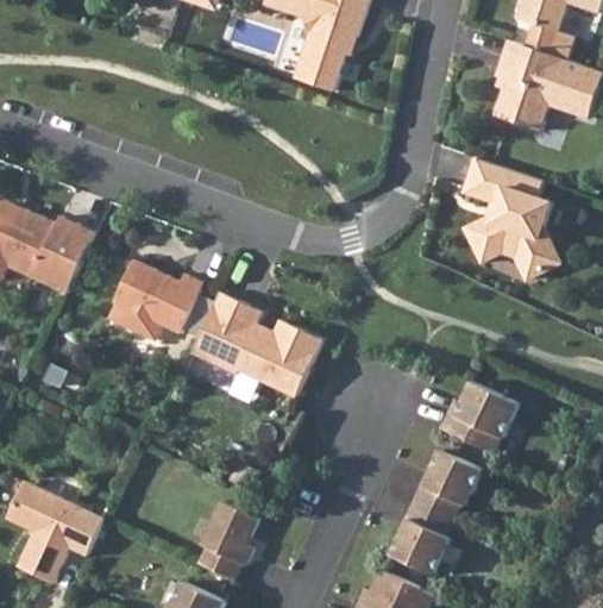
[(177,0),(211,11),(214,0),(177,0)]
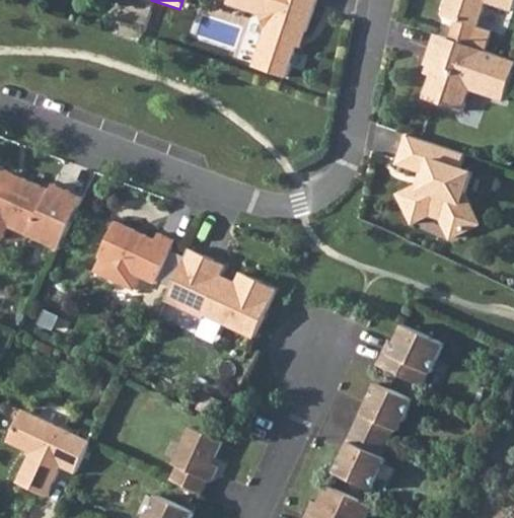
[(224,0),(223,4),(255,14),(262,28),(249,67),(283,78),(298,30),(303,32),(313,0),(224,0)]
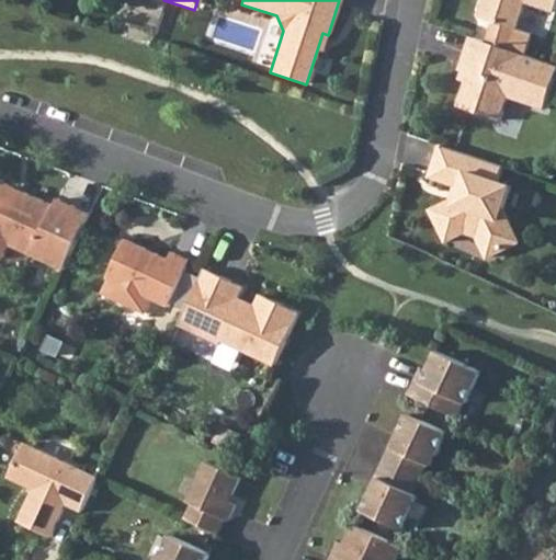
[(479,0),(474,18),(489,23),(483,43),(520,55),(526,35),(512,30),(521,3),(551,13),(554,0),(479,0)]
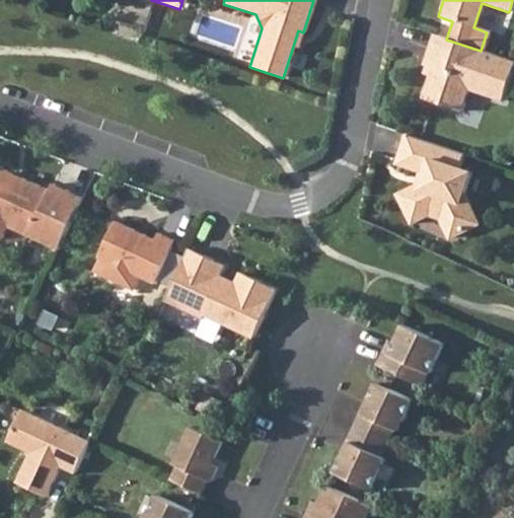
[(499,100),(513,62),(481,51),(446,40),(431,34),(421,64),(429,67),(419,97),(458,111),(465,89),(499,100)]
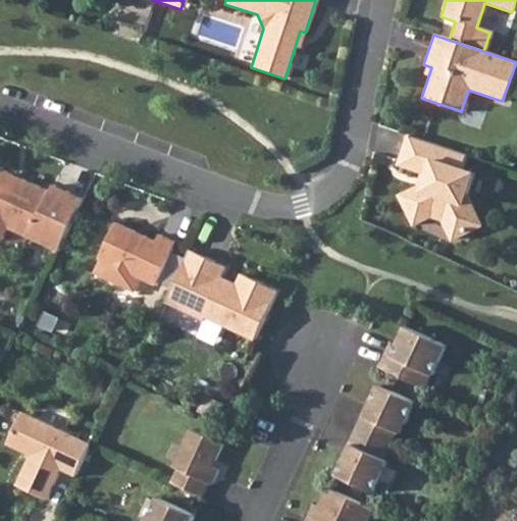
[(464,153),(406,135),(397,164),(421,171),(424,178),(421,188),(417,186),(399,196),(413,223),(430,215),(443,218),(453,238),(480,223),(465,194),(472,171),(460,167),(464,153)]
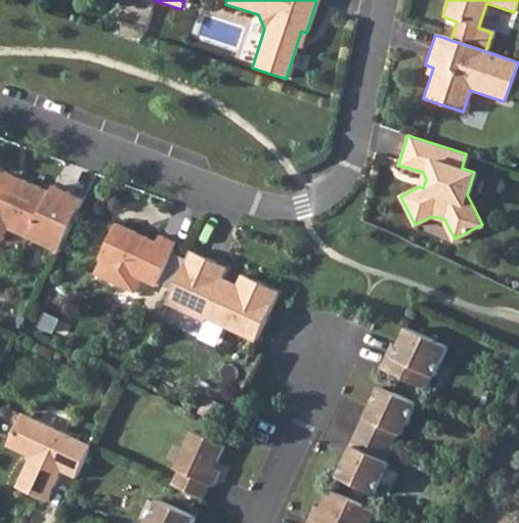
[(16,184),(18,179),(0,171),(0,177),(16,184)]
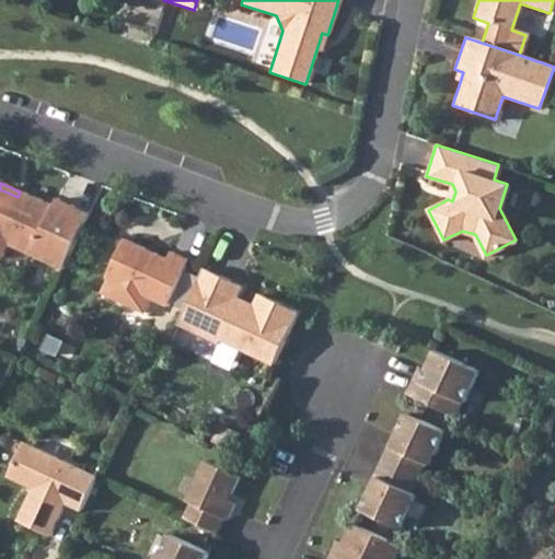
[(62,261),(85,213),(54,198),(49,206),(20,191),(18,197),(0,189),(0,255),(6,244),(8,240),(30,251),(27,255),(59,269),(62,261)]
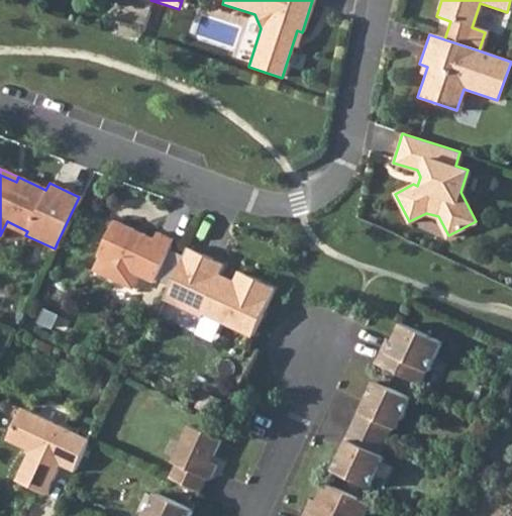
[(111,220),(95,256),(97,258),(91,271),(130,289),(136,276),(151,283),(154,278),(167,251),(172,239),(155,232),(151,238),(111,220)]
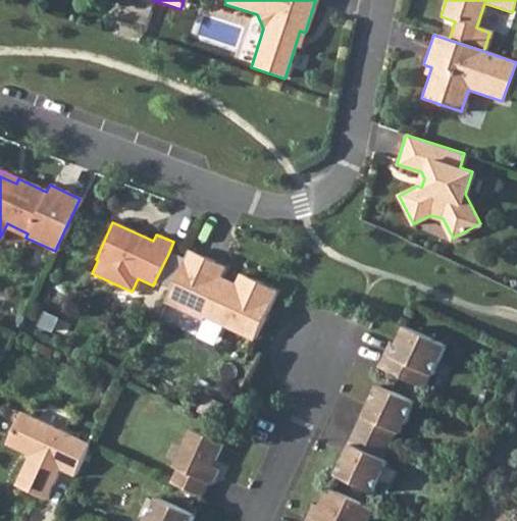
[(7,223),(5,227),(26,238),(28,233),(7,223)]
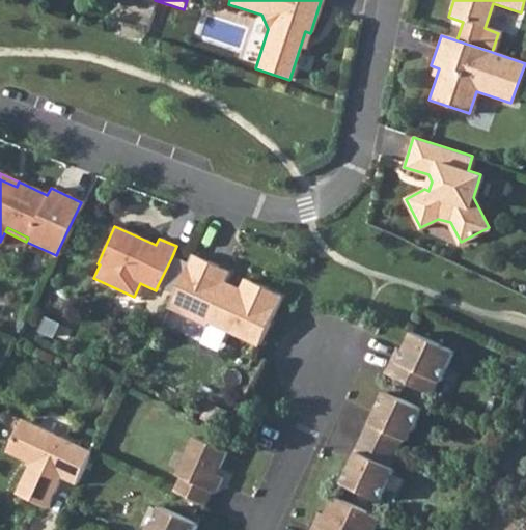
[(227,271),(190,254),(185,265),(172,291),(165,307),(204,326),(206,323),(256,345),(279,296),(243,278),(236,293),(220,285),(227,271)]
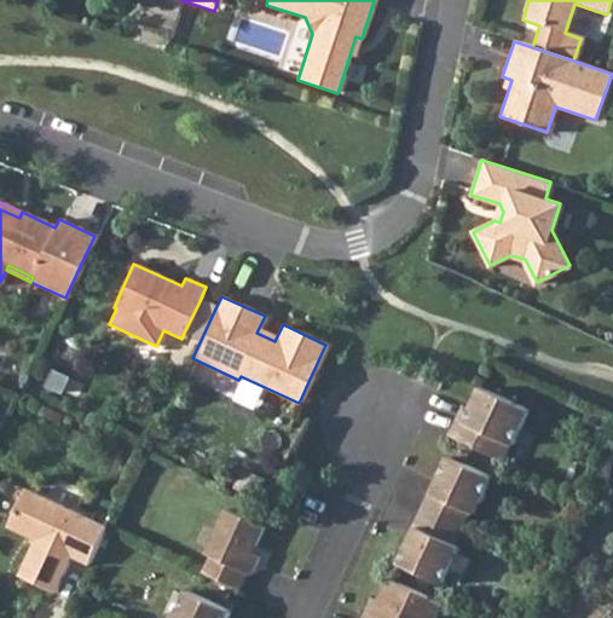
[(200,301),(184,333),(201,340),(215,309),(200,301)]
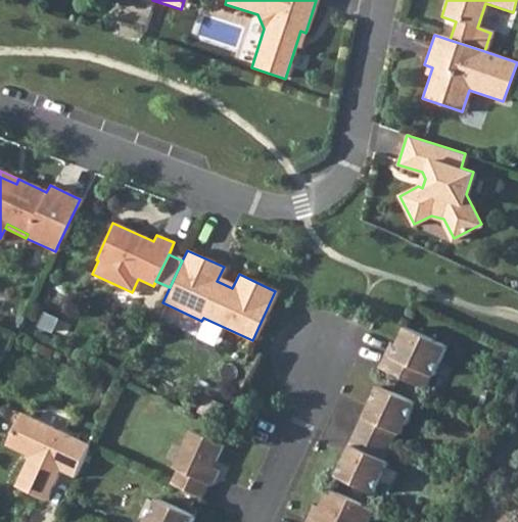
[(378,369),(423,390),(429,376),(431,377),(445,347),(406,328),(393,352),(387,349),(378,369)]
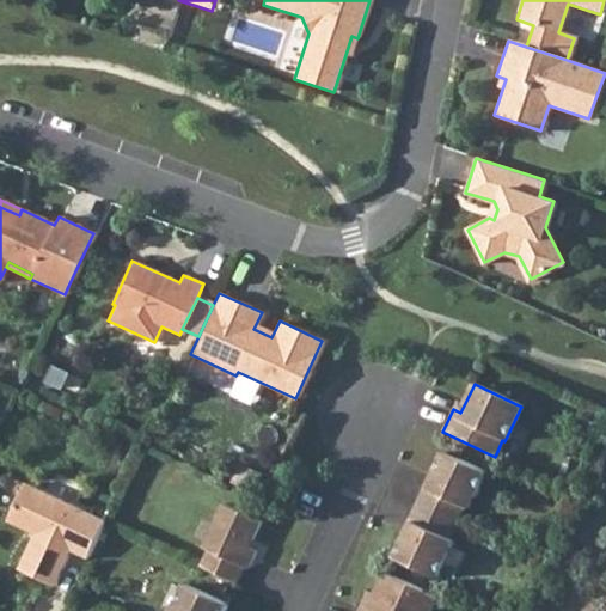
[(409,523),(392,557),(434,578),(452,542),(447,539),(463,506),(467,508),(484,472),(442,452),(426,487),(423,487),(406,521),(409,523)]
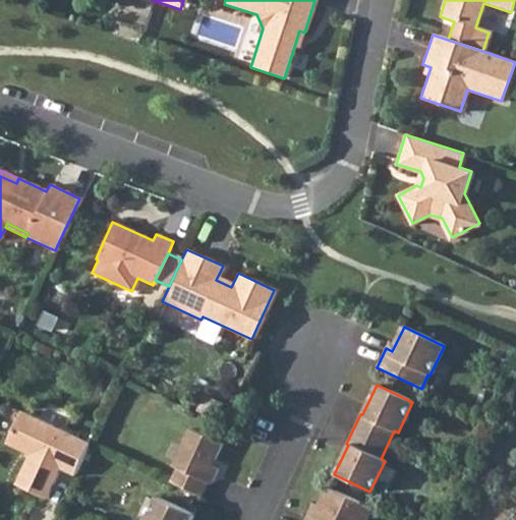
[(71,475),(87,444),(18,411),(3,444),(26,455),(12,484),(43,499),(57,469),(71,475)]
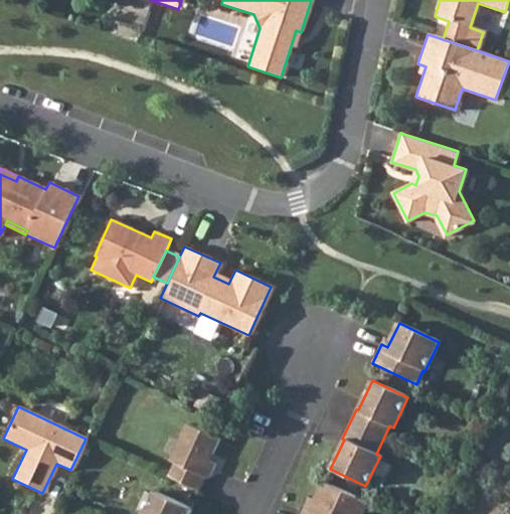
[(166,477),(195,490),(201,477),(205,478),(212,464),(203,460),(206,454),(208,455),(216,439),(185,423),(168,461),(172,463),(166,477)]
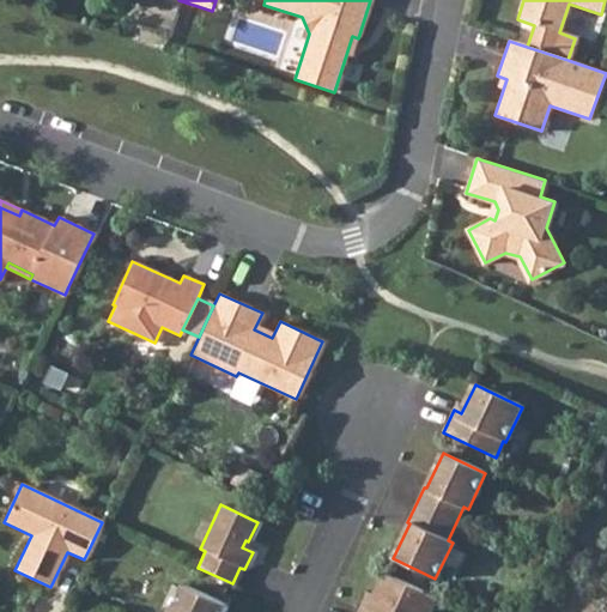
[(430,611),(436,599),(383,574),(370,601),(364,599),(358,611),(430,611)]
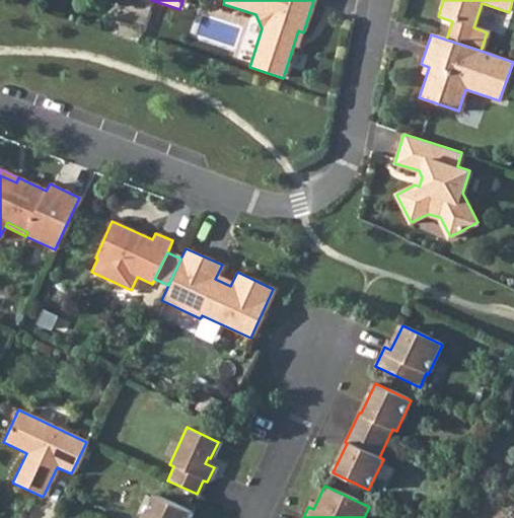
[(188,517),(190,513),(153,497),(143,517),(188,517)]
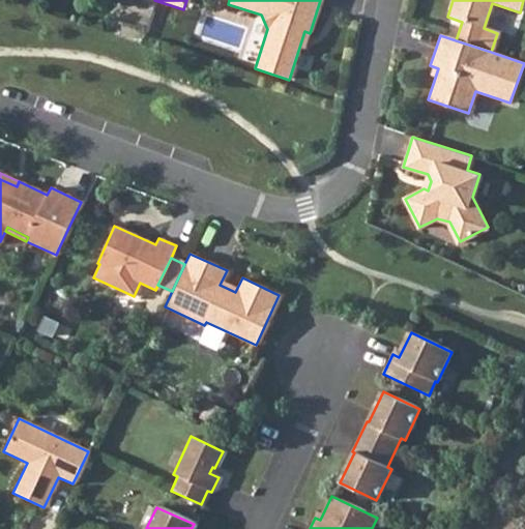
All buildings are outlined.
